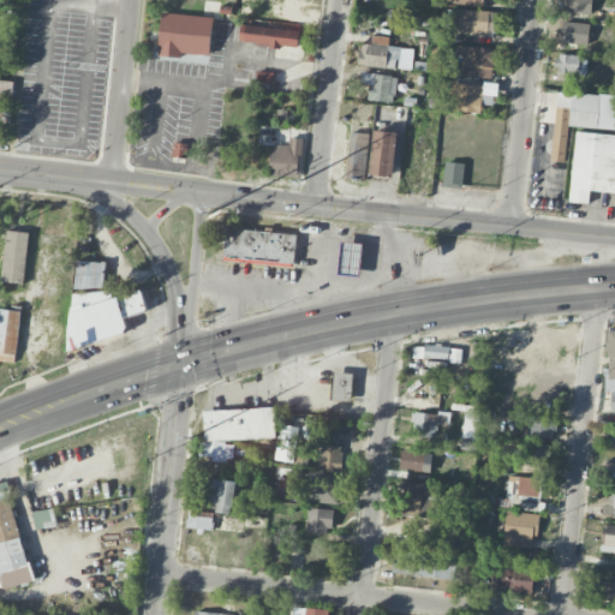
[(282,0),(282,18),(304,19),(304,0),(282,0)]
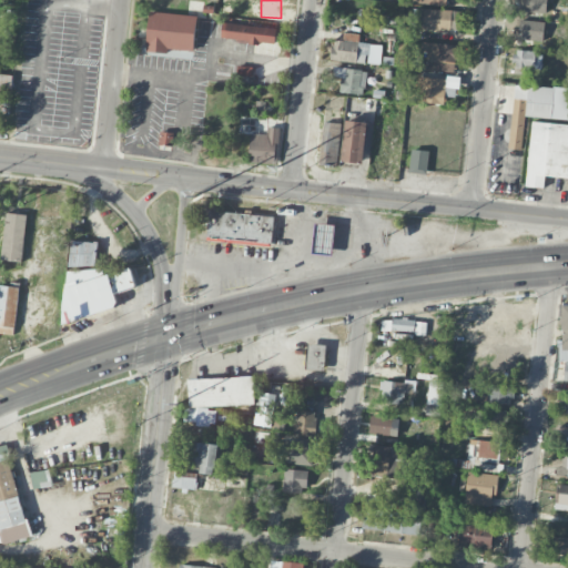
[(415,29),(460,31),(462,10),(416,9),(415,29)]
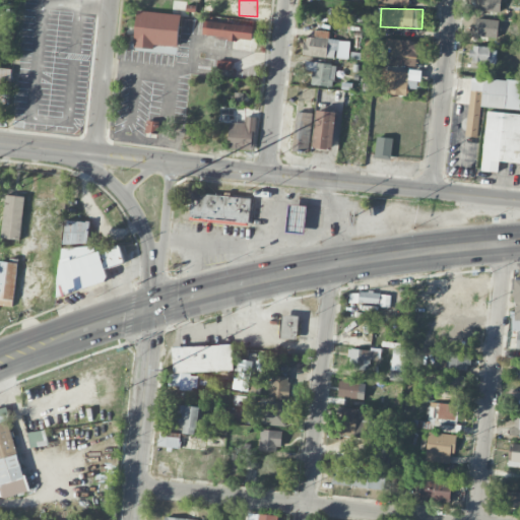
[(180,14),(137,10),(134,47),(153,49),(153,45),(177,47),(180,14)]
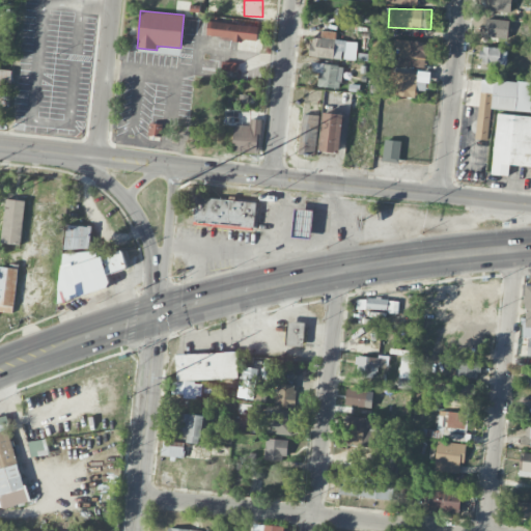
[(206,35),(256,43),(258,27),(208,20),(206,35)]
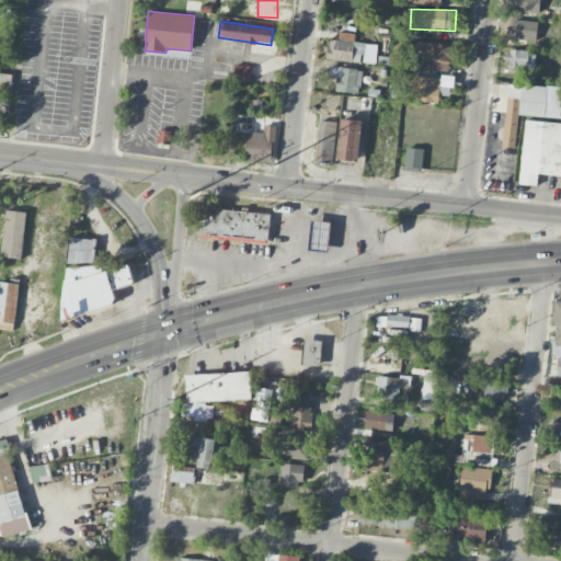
[(328,38),(327,60),(363,61),(364,42),(354,42),(354,33),(340,32),(339,39),(328,38)]
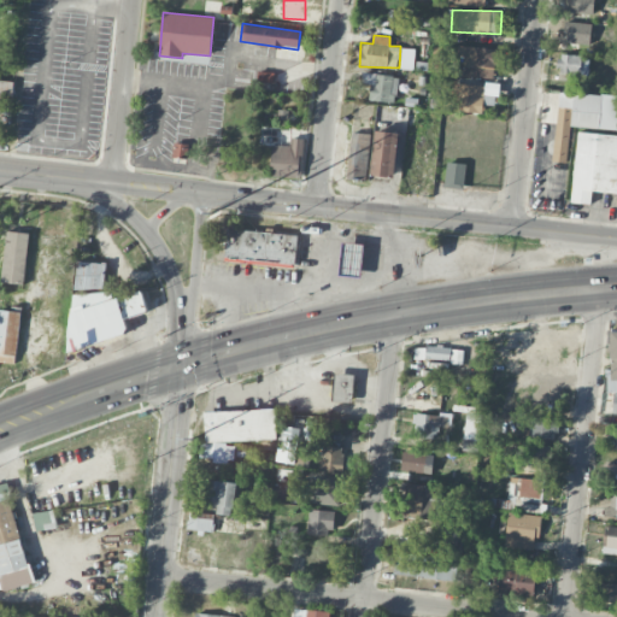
[(501,48),(465,47),(464,76),(493,77),(494,66),(500,66),(501,48)]
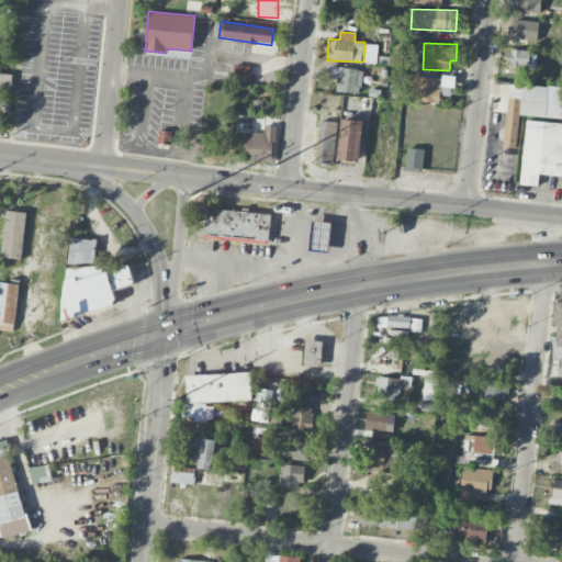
[(508,51),(507,67),(536,68),(537,52),(508,51)]
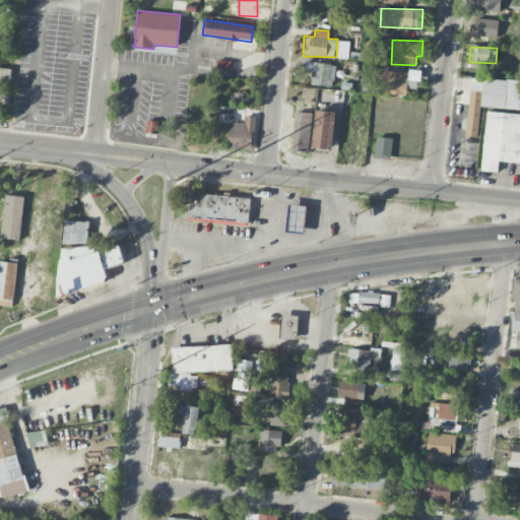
[(231,70),(232,61),(220,60),(220,69),(231,70)]
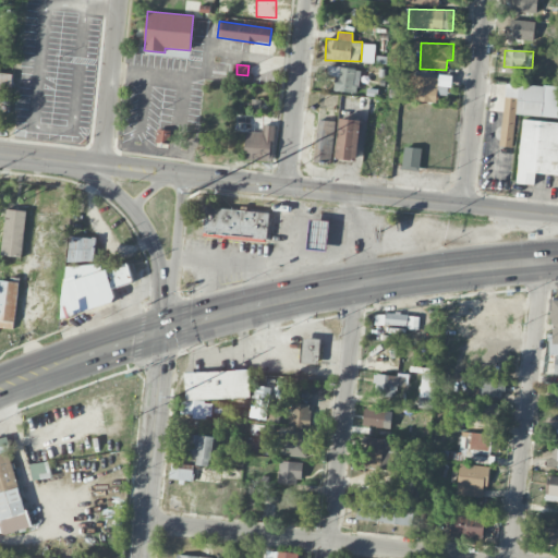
[(335,75),(334,92),(358,93),(360,68),(327,67),(327,75),(335,75)]
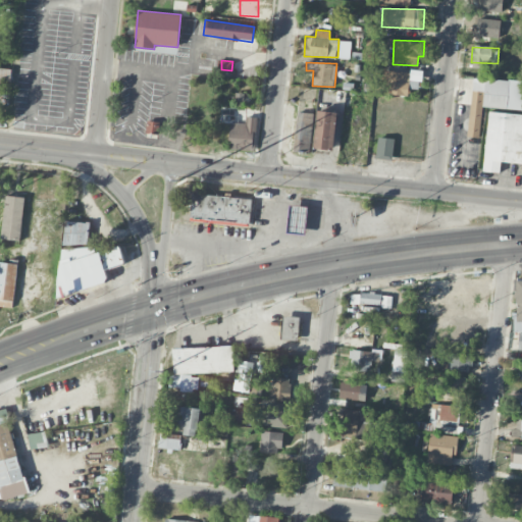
[(0,87),(10,88),(11,68),(0,67),(0,87)]
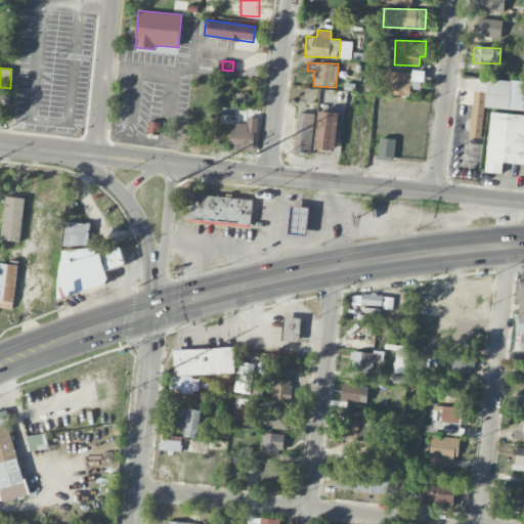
[(410,96),(410,88),(422,89),(422,72),(383,71),(382,95),(410,96)]
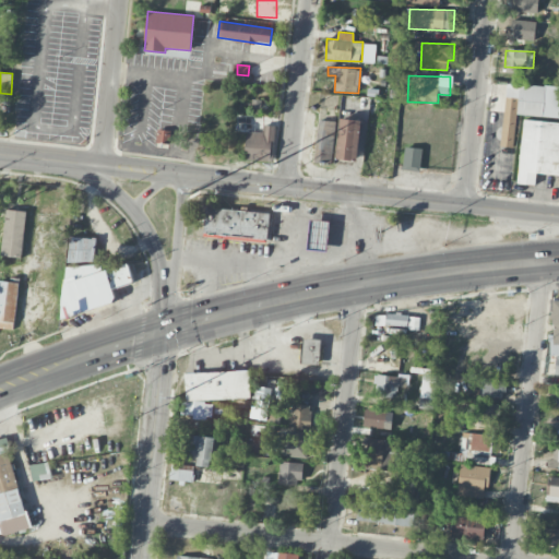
[(558,117),(558,86),(504,84),(501,146),(514,147),(516,115),(558,117)]
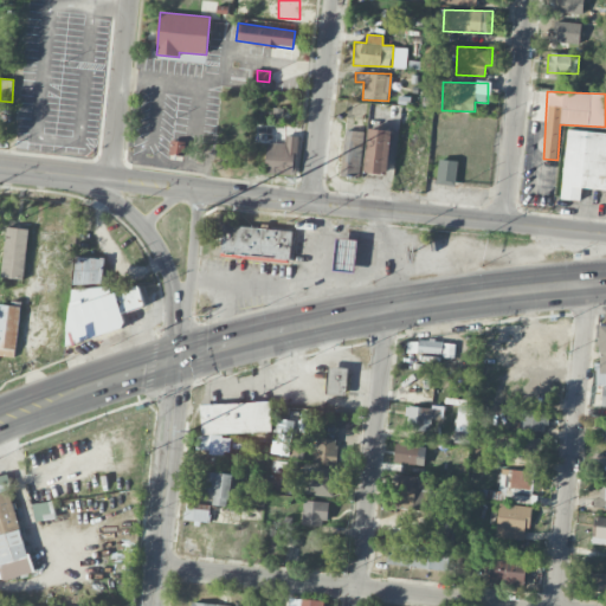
[(386,174),(392,131),(369,128),(363,172),(386,174)]
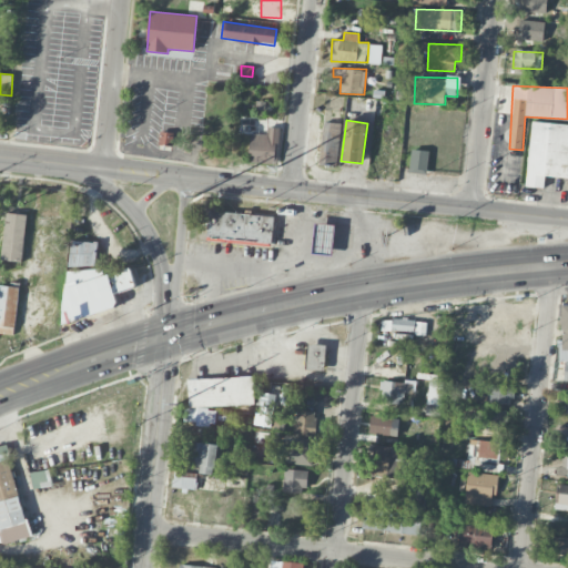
[(567,124),(531,121),(526,186),(544,188),(545,176),(567,178),(567,124)]
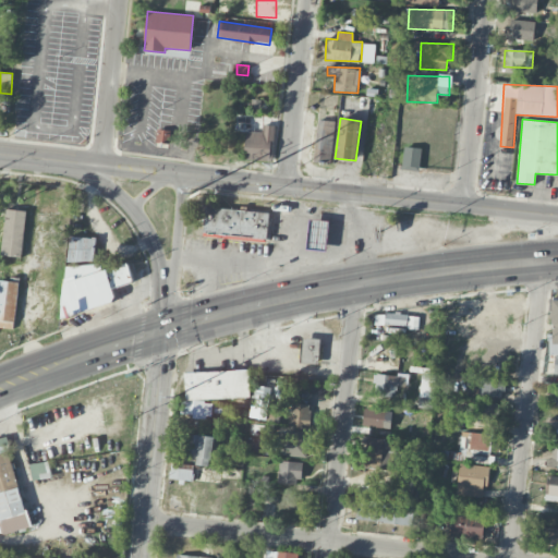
[(334,120),(316,120),(315,162),(332,164),(334,120)]
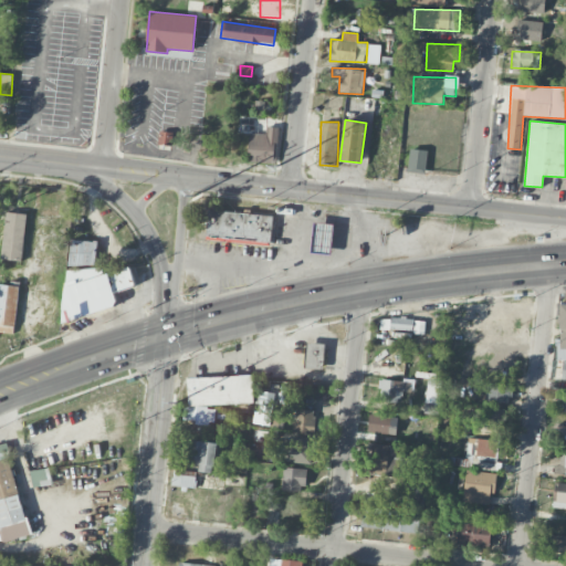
[(276,161),(279,127),(266,126),(265,134),(249,133),(248,160),(276,161)]
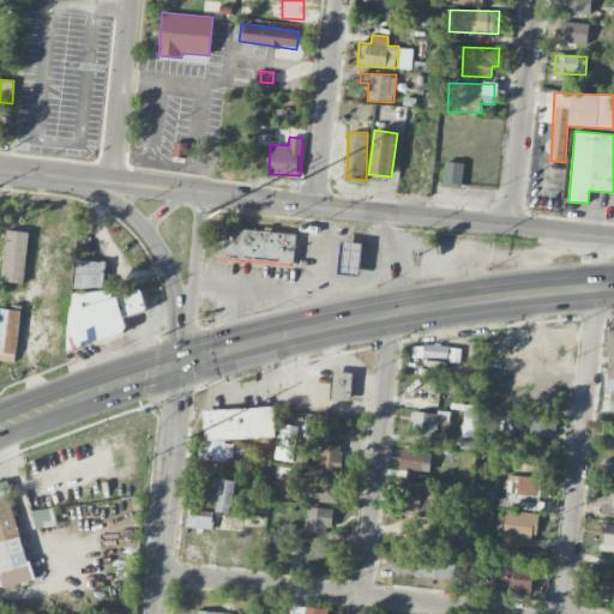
[(408,152),(405,178),(425,180),(428,155),(408,152)]
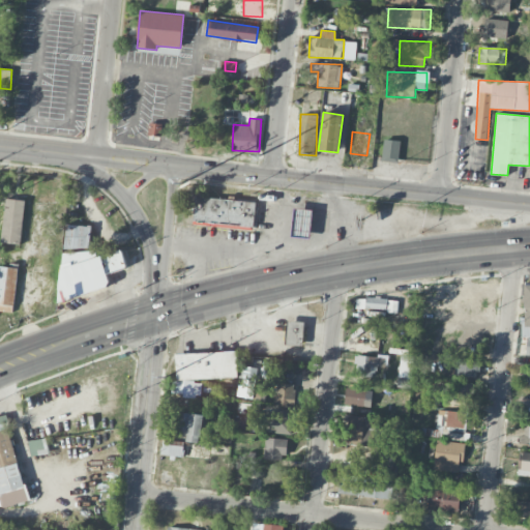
[(400,140),(383,140),(382,162),(399,162),(400,140)]
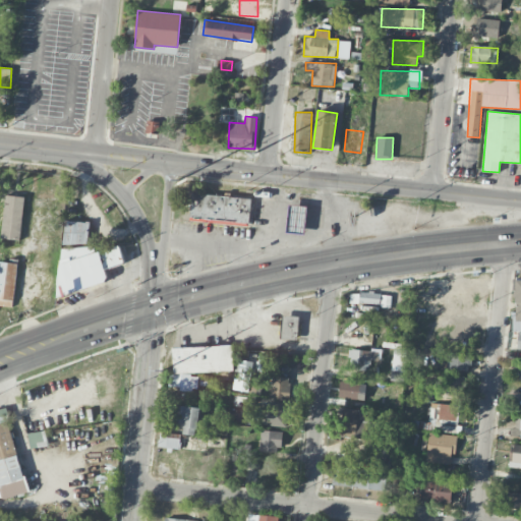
[(189,220),(250,224),(252,196),(191,192),(189,220)]
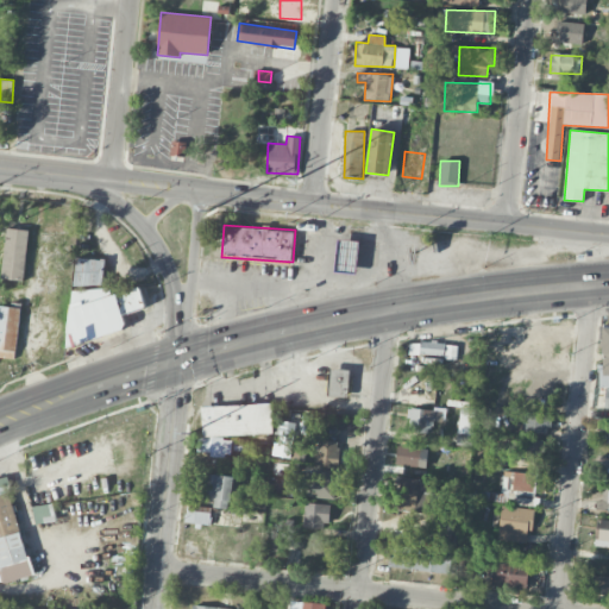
[(27,228),(6,227),(2,277),(24,280),(27,228)]
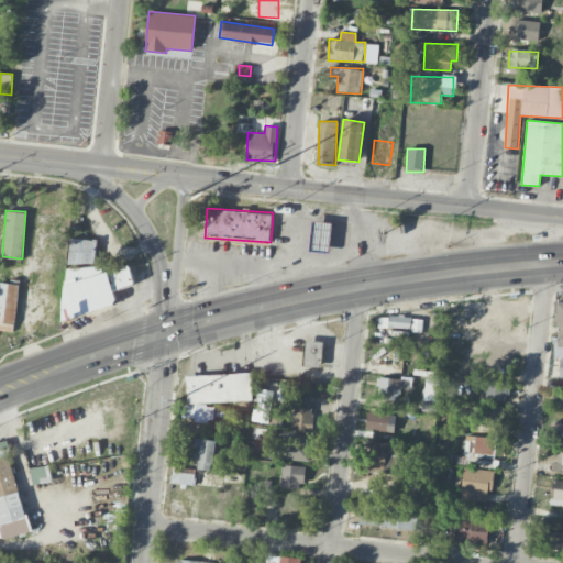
[(309,252),(330,253),(332,222),(311,221),(309,252)]
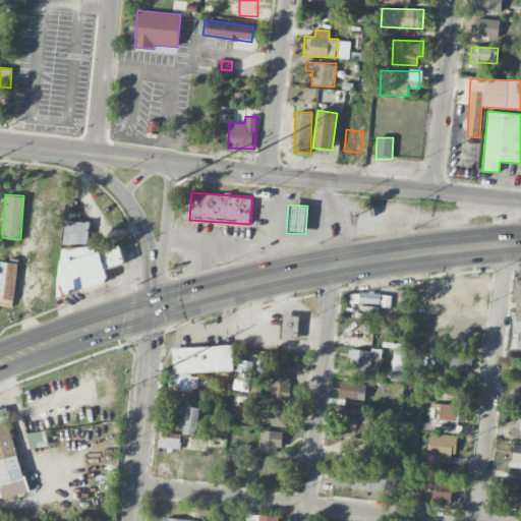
[(89,244),(89,221),(64,221),(64,243),(89,244)]
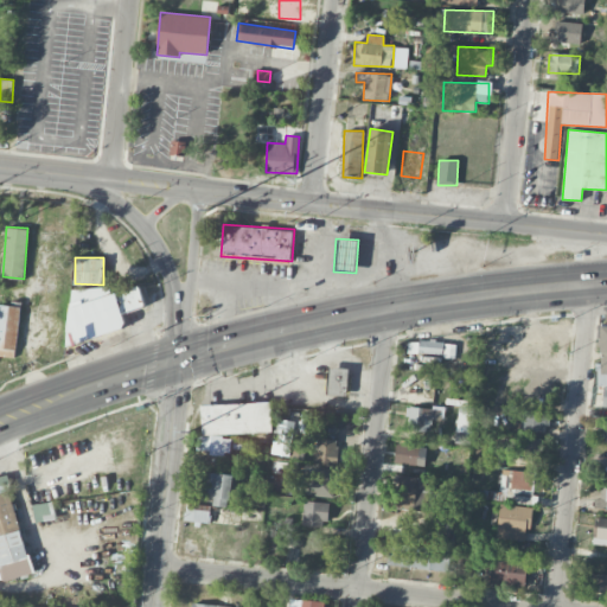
[(63,295),(75,342),(126,328),(122,313),(146,307),(140,285),(112,292),(109,283),(63,295)]
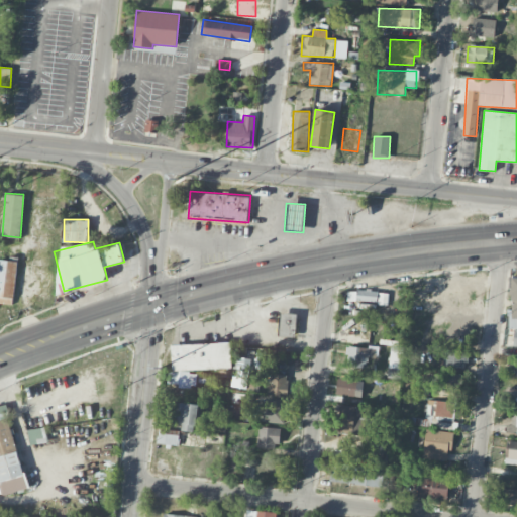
[(0,302),(13,304),(17,260),(0,257),(0,302)]
